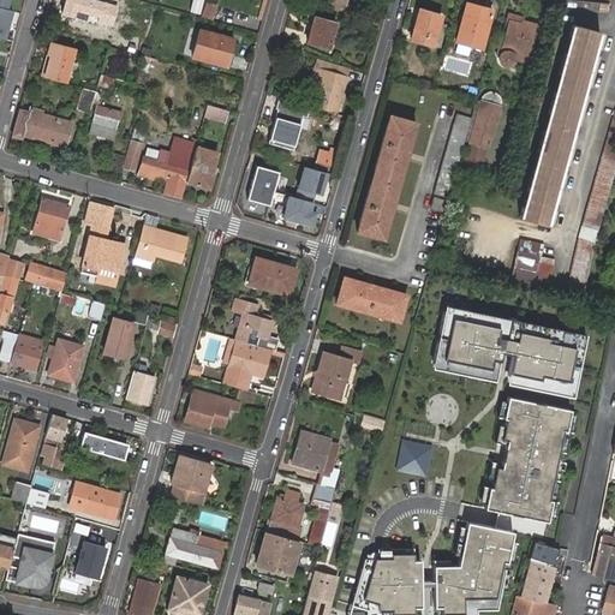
[(97,0),(61,0),(58,13),(73,18),(76,10),(113,22),(118,6),(97,0)]
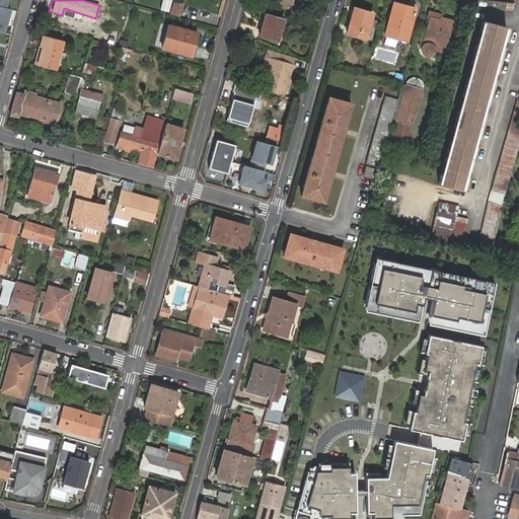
[(161,0),(159,9),(168,11),(170,0),(161,0)]
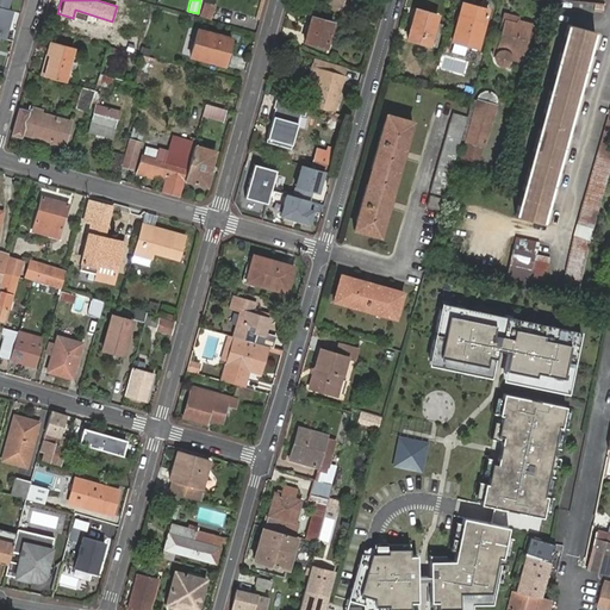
[(462,2),(460,13),(471,17),(474,5),(462,2)]
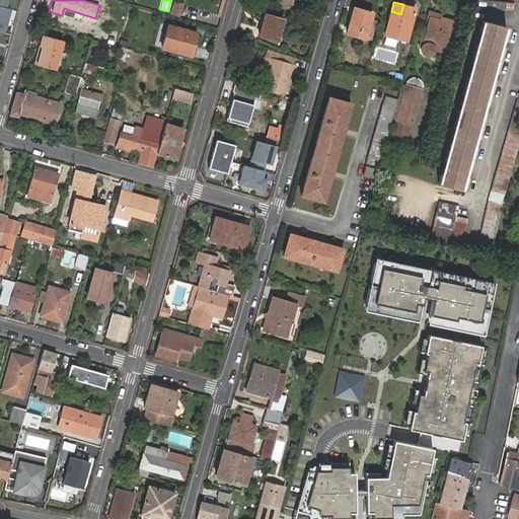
[(5,25),(10,8),(5,6),(0,4),(0,25),(1,24),(5,25)]
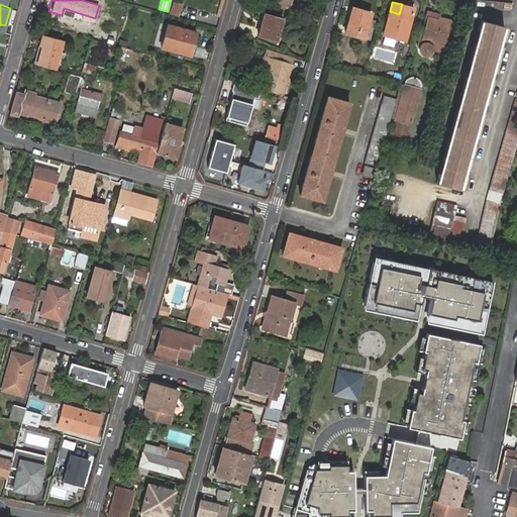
[(399,14),(390,11),(384,33),(405,39),(414,7),(402,4),(399,14)]
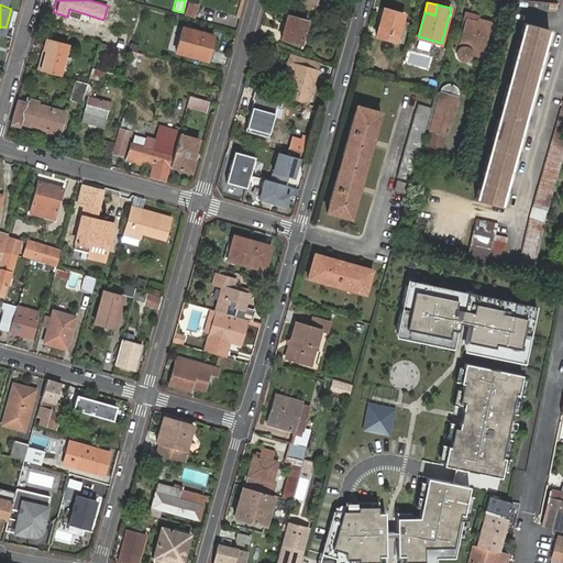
[(395,41),(401,21),(404,13),(384,8),(376,35),(395,41)]
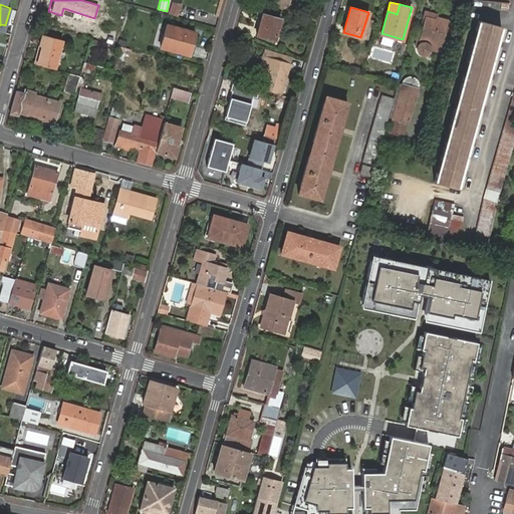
[(435,19),(436,16),(427,14),(421,12),(417,28),(420,28),(424,16),(426,16),(435,19)]
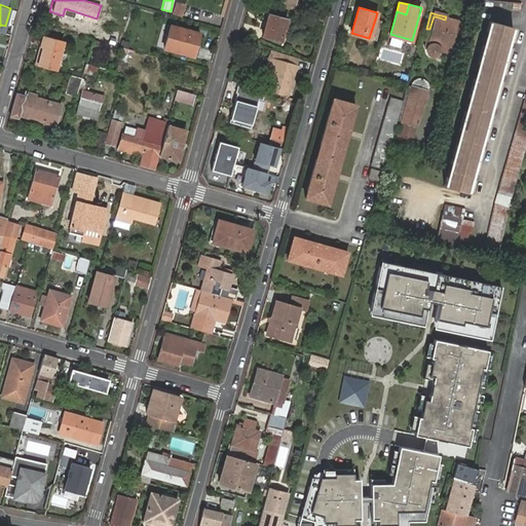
[(269,13),(263,35),(280,40),(287,19),(269,13)]
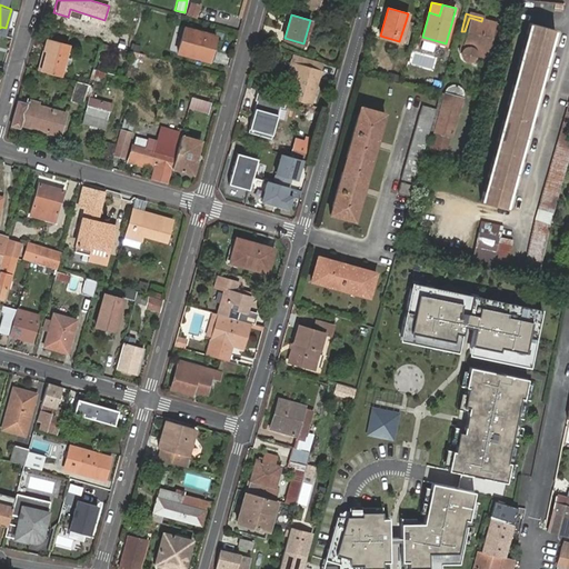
[(487,49),(493,23),(495,21),(482,18),(481,21),(471,18),(469,18),(465,31),(461,31),(460,30),(457,41),(458,41),(457,47),(459,48),(459,50),(460,52),(461,55),(462,56),(465,57),(466,57),(467,57),(469,57),(471,56),(473,53),(475,52),(476,48),(486,51),(487,49)]
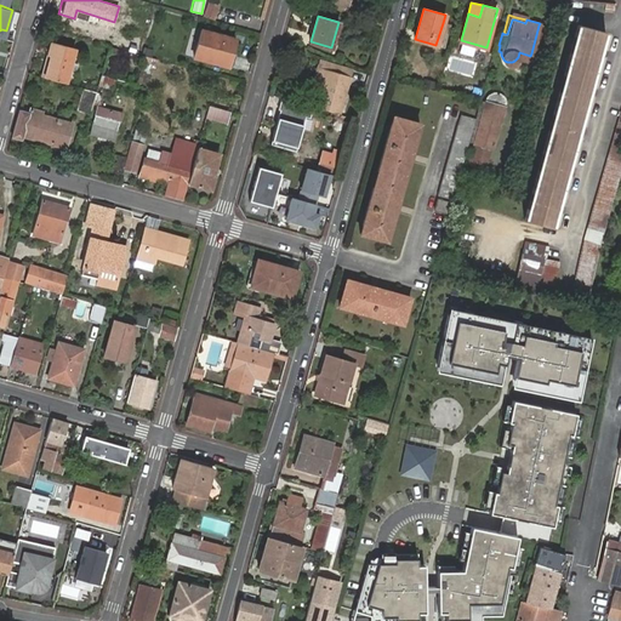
[(449,24),(443,23),(436,45),(443,47),(449,24)]
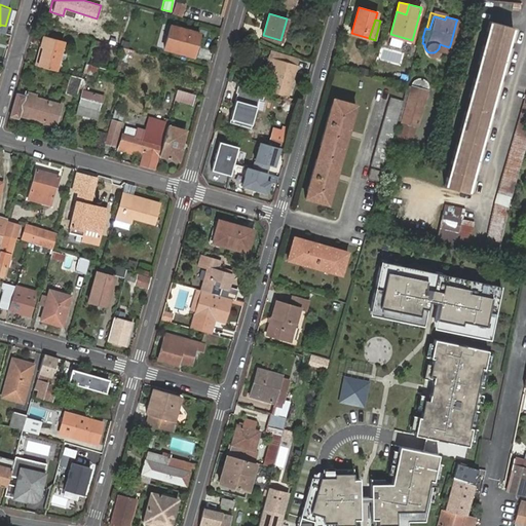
[(472,97),(471,103),(468,111),(465,110),(460,128),(463,129),(461,136),(458,144),(455,143),(450,160),(453,161),(452,168),(450,176),(447,175),(444,185),(464,191),(468,178),(472,178),(474,173),(470,172),(474,157),(478,144),(481,145),(483,139),(479,138),(483,125),(487,111),(490,112),(492,106),(489,105),(492,91),(496,78),(500,79),(501,74),(498,73),(501,59),(505,45),(510,46),(511,40),(508,39),(512,26),(491,20),(488,30),(490,31),(489,38),(487,44),(484,44),(479,62),(482,63),(480,71),(478,77),(475,77),(468,96),(472,97)]
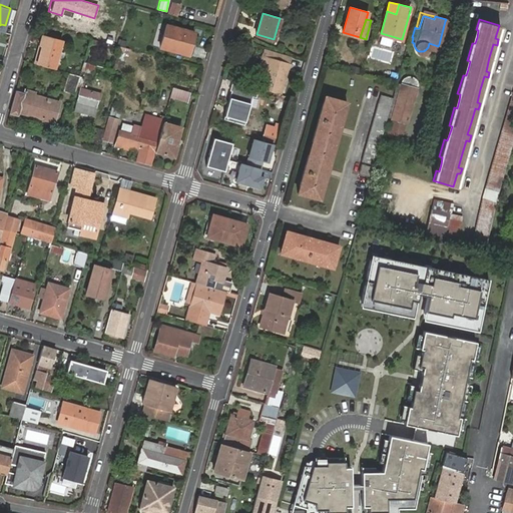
[(451,23),(445,21),(439,44),(444,45),(451,23)]
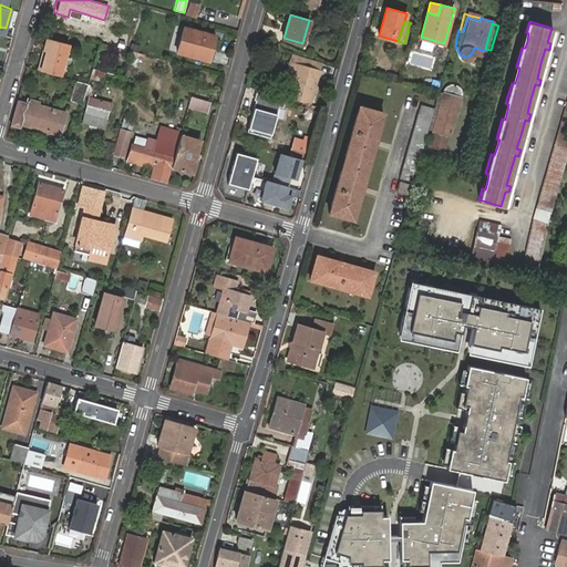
[(185,27),(178,51),(208,60),(215,35),(185,27)]
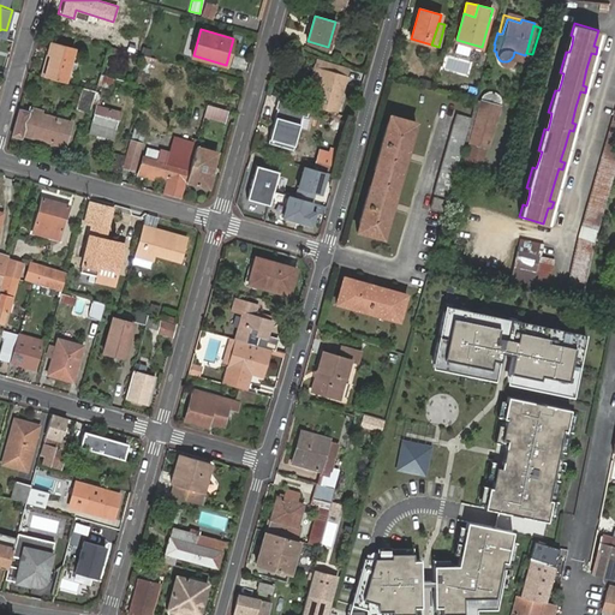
[(119,47),(137,53),(141,41),(123,35),(119,47)]
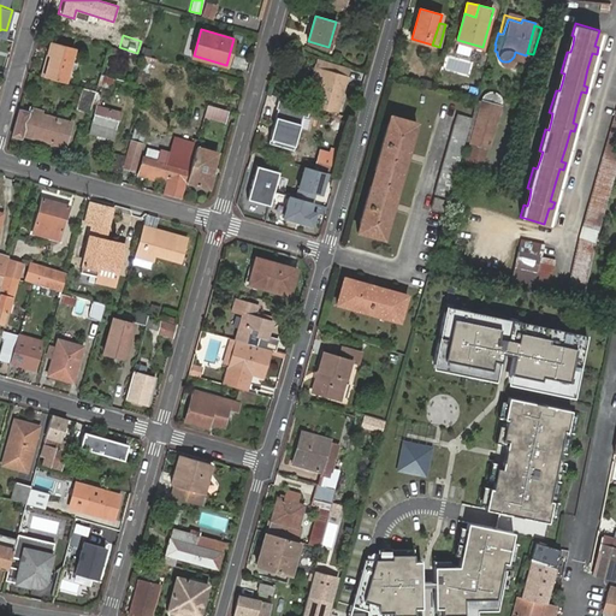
[(48,59),(43,77),(71,84),(81,51),(51,42),(46,58),(48,59)]
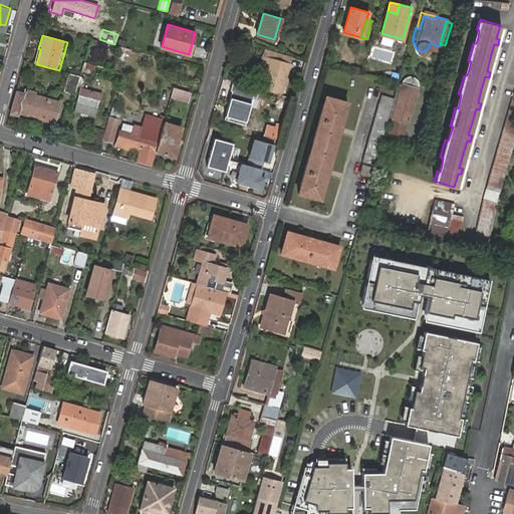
[(380,36),(378,43),(392,46),(394,39),(380,36)]
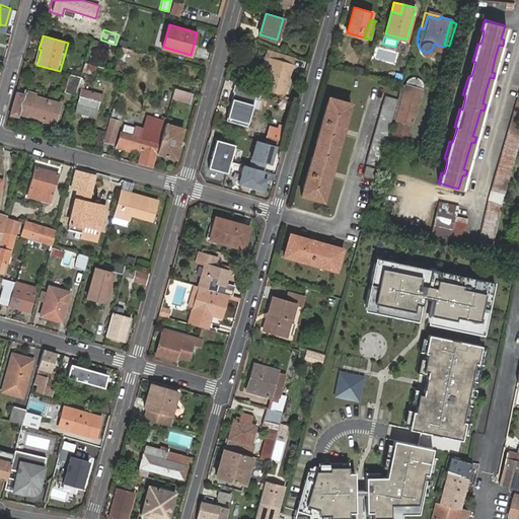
[(104,46),(91,48),(93,61),(106,59),(104,46)]
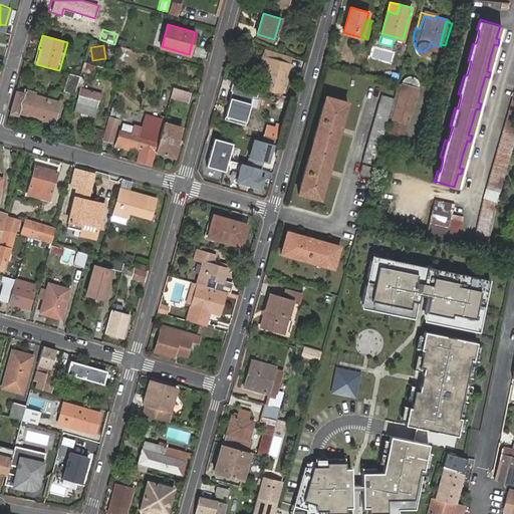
[(269,59),(261,86),(281,92),(290,57),(265,49),(263,57),(269,59)]
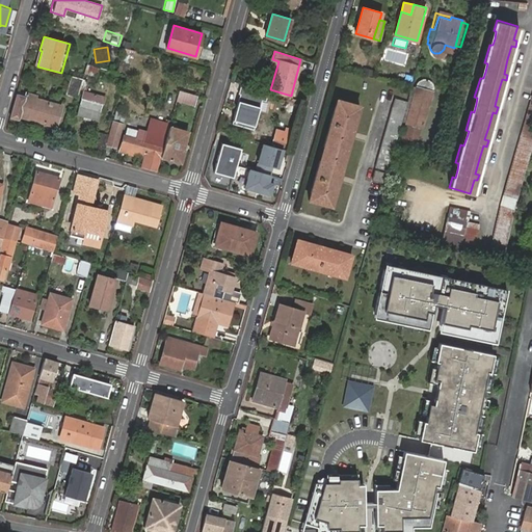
[(303,69),(313,72),(315,64),(306,62),(303,69)]
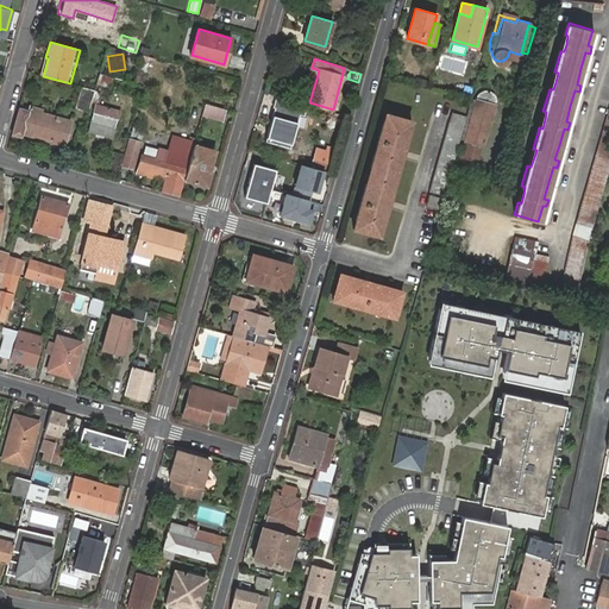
[(108,87),(111,77),(98,74),(95,83),(108,87)]
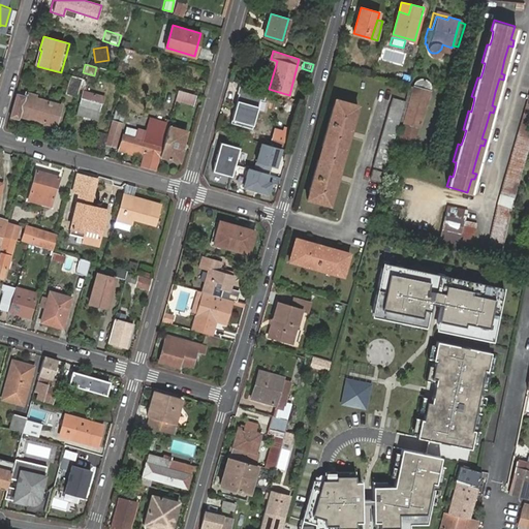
[(65,93),(76,96),(81,79),(70,75),(65,93)]
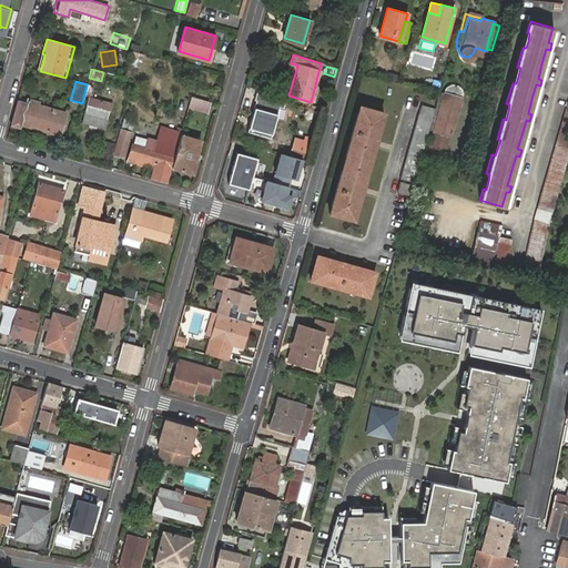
[(456,90),(454,89),(453,89),(452,88),(449,89),(447,90),(445,91),(444,93),(434,131),(449,135),(460,97),(460,94),(459,93),(457,91),(456,90)]
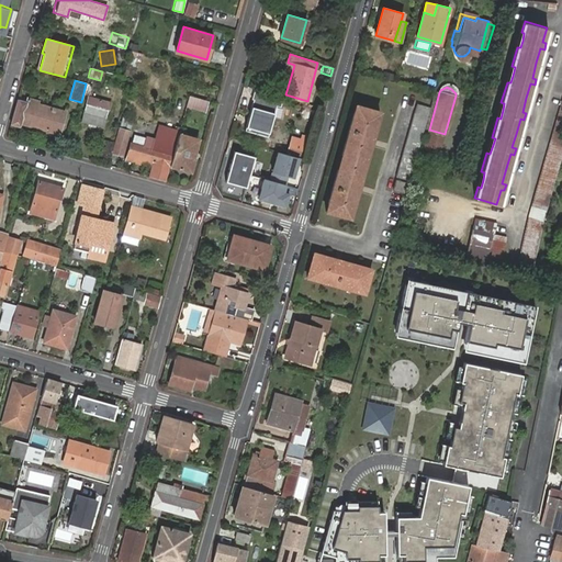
[(190,96),(187,108),(206,113),(211,102),(190,96)]
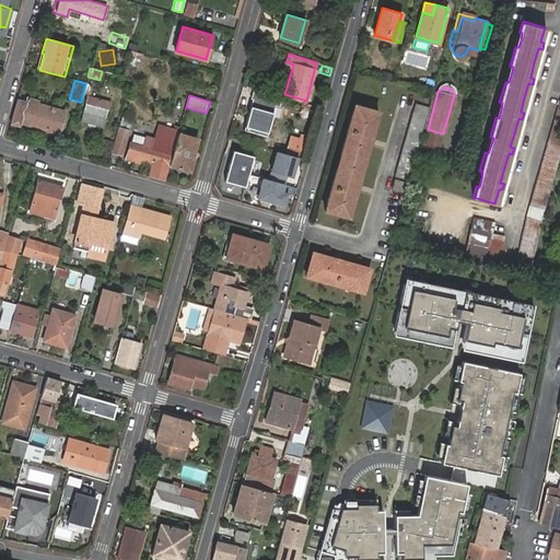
[(18,98),(11,124),(20,127),(22,121),(42,127),(47,107),(18,98)]
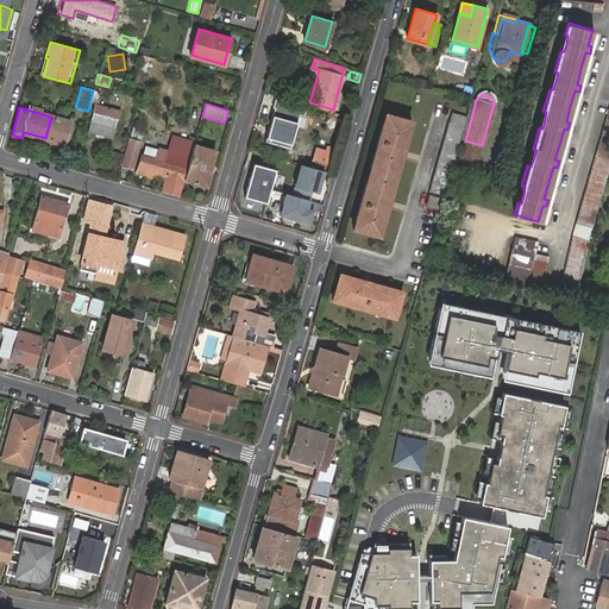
[(276,107),(267,142),(290,148),(300,114),(276,107)]
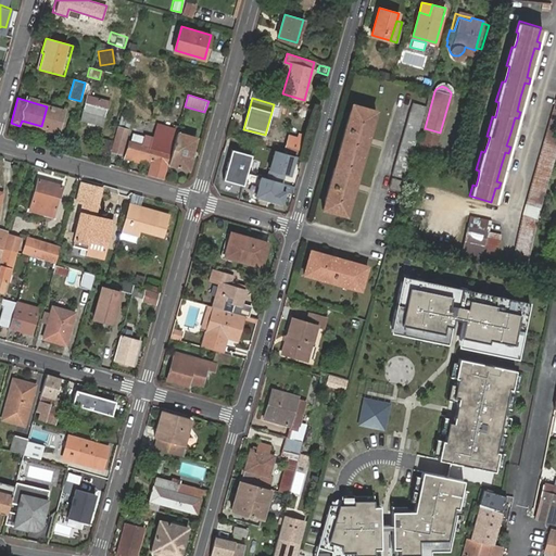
[(285,99),(281,112),(305,118),(307,109),(306,108),(307,104),(285,99)]
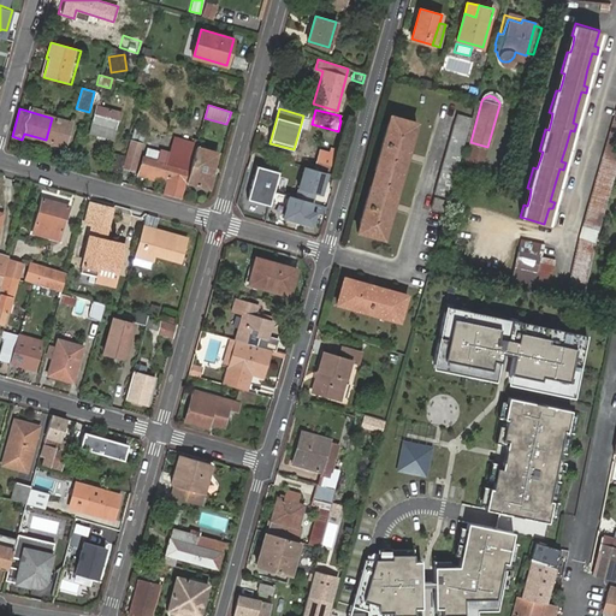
[(568,294),(582,296),(587,276),(594,242),(610,181),(615,158),(615,110),(578,247),(568,294)]
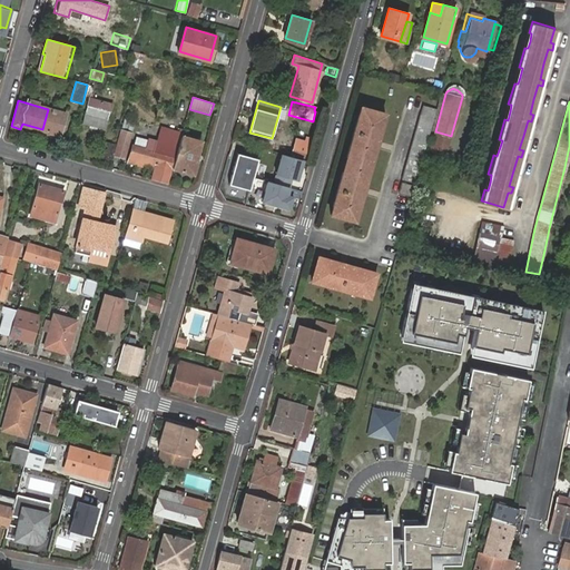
[(88,109),(84,123),(104,128),(109,107),(96,102),(94,110),(88,109)]
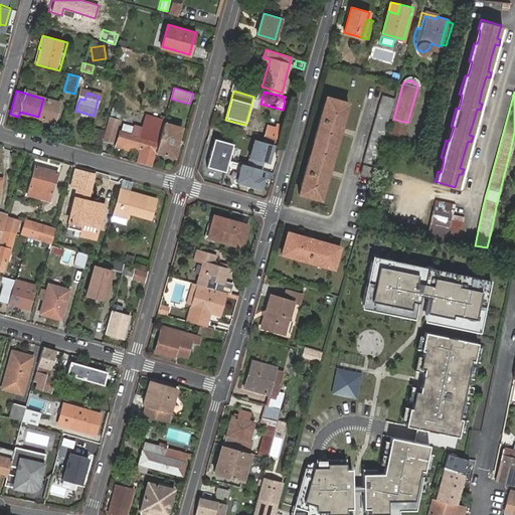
[(323,102),(312,140),(315,141),(311,154),(309,154),(299,185),(302,186),(300,192),(317,197),(320,191),(322,191),(333,153),(330,152),(335,139),(337,140),(346,108),(344,108),(346,101),(328,96),(326,103),(323,102)]
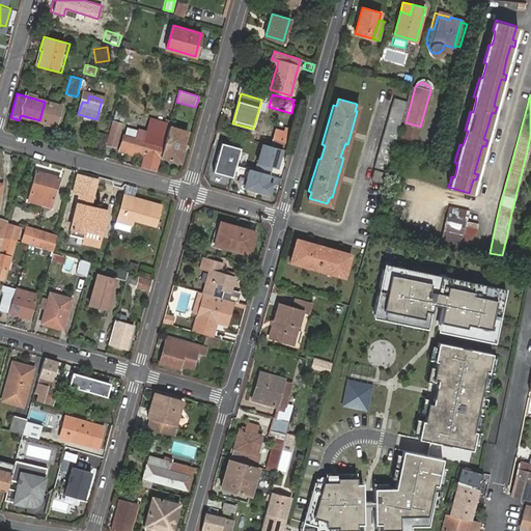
[(391,105),(374,166),(387,169),(403,109),(391,105)]
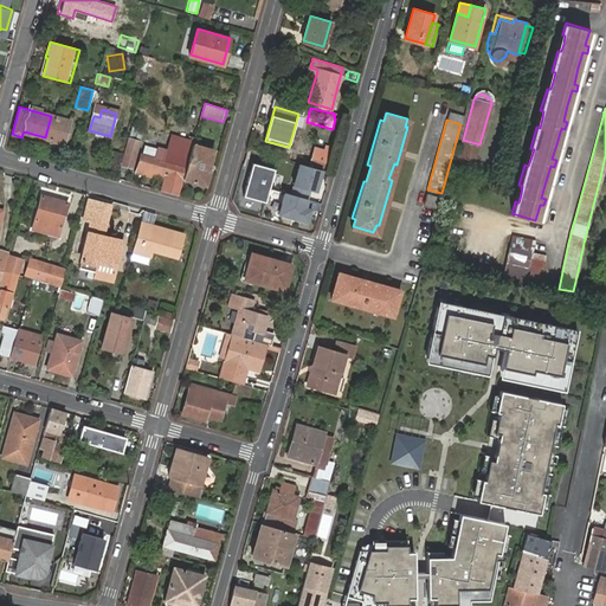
[(129,139),(123,165),(133,167),(140,142),(129,139)]
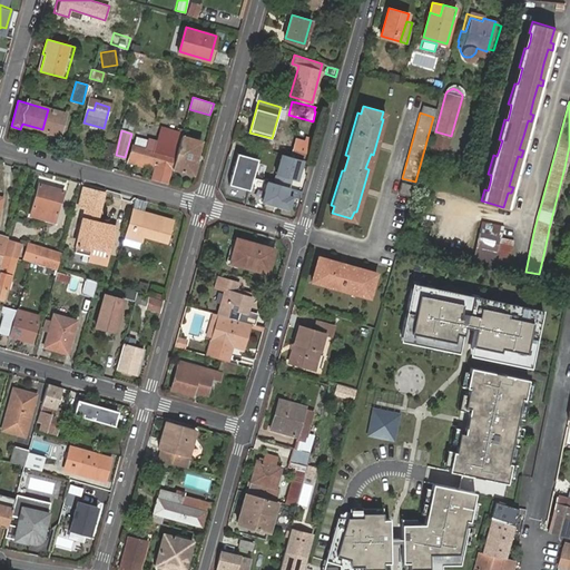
[(134,145),(130,156),(156,164),(153,177),(167,182),(174,157),(173,157),(177,140),(157,135),(153,150),(134,145)]
